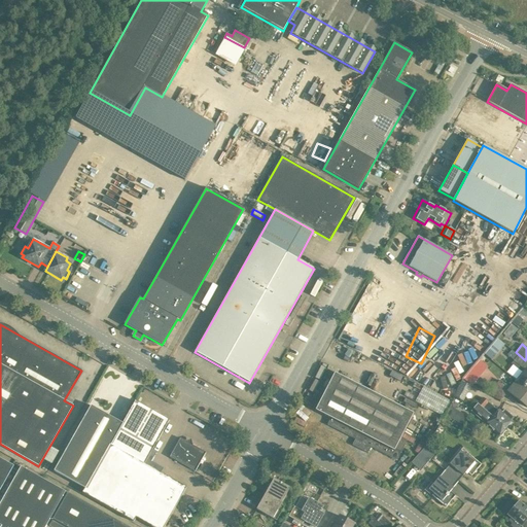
[(454,392),(471,356),(460,350),(443,386),(454,392)]
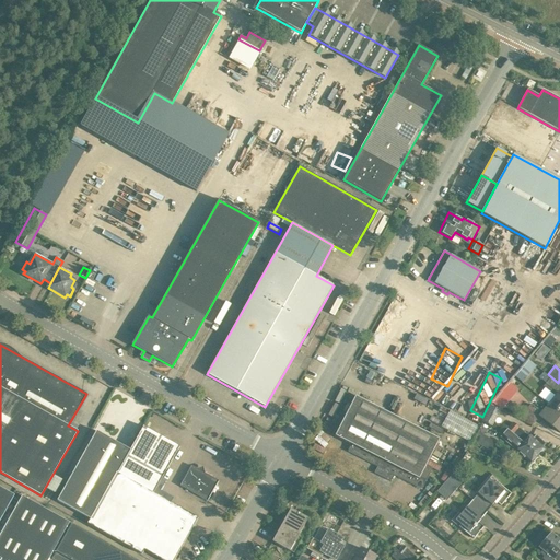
[(555,396),(548,404),(559,413),(559,394),(558,393),(559,389),(559,385),(550,377),(543,386),(555,396)]
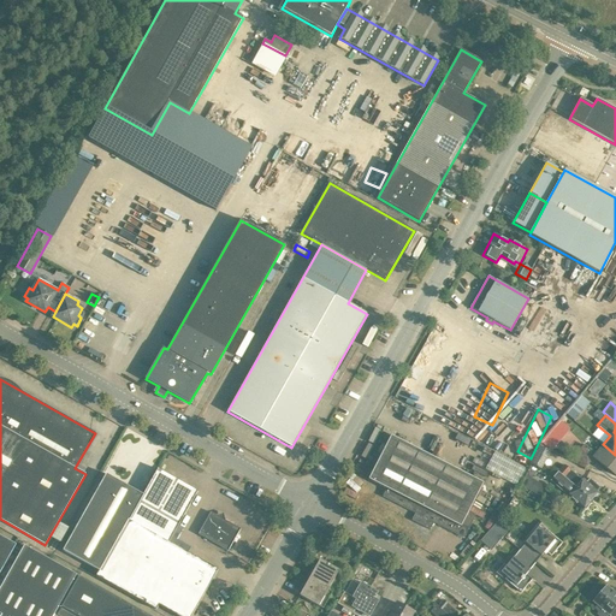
[(415,514),(412,521),(430,529),(433,523),(463,538),(475,516),(468,513),(483,484),(391,437),(368,480),(386,489),(383,497),(415,514)]
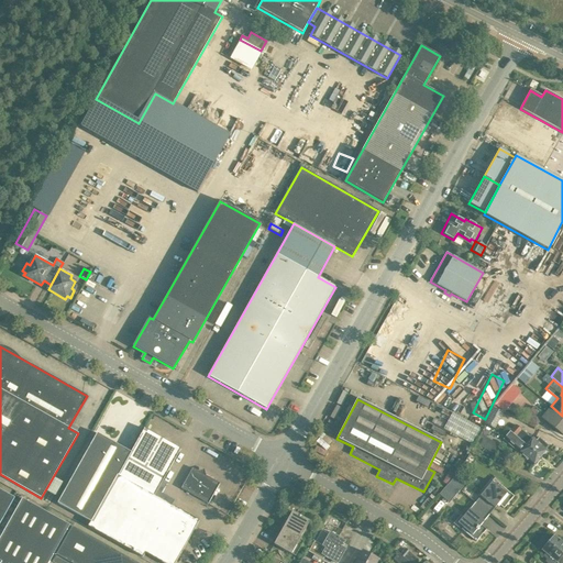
[(562,434),(562,416),(551,406),(543,416),(533,407),(521,421),(534,428),(542,418),(562,435),(562,434)]
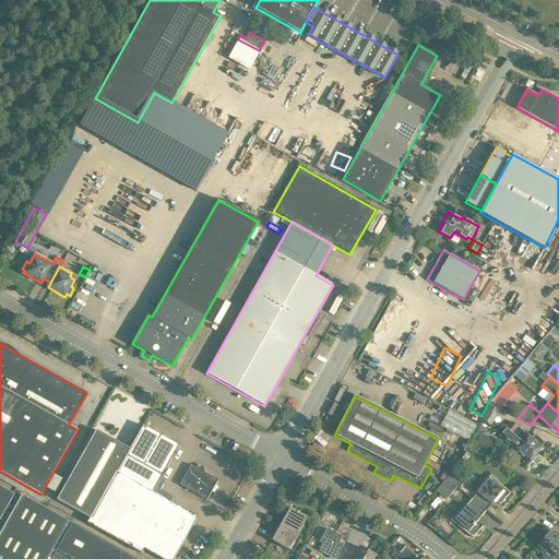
[(483,421),(491,426),(499,409),(490,405),(483,421)]
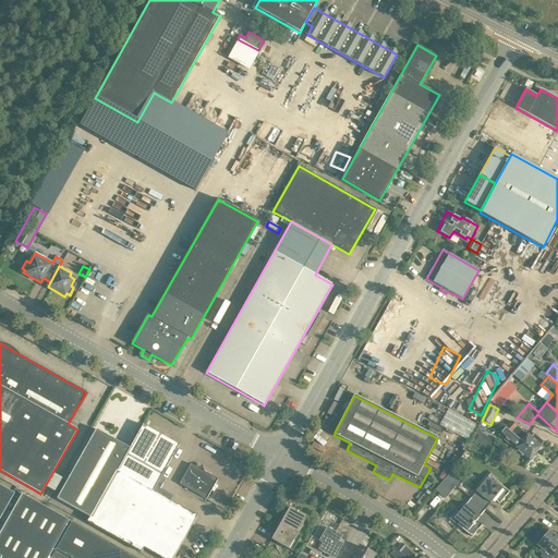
[(542,447),(541,446),(544,443),(534,434),(531,437),(529,435),(528,435),(518,426),(518,427),(511,421),(505,427),(511,434),(512,434),(517,438),(535,453),(542,447)]
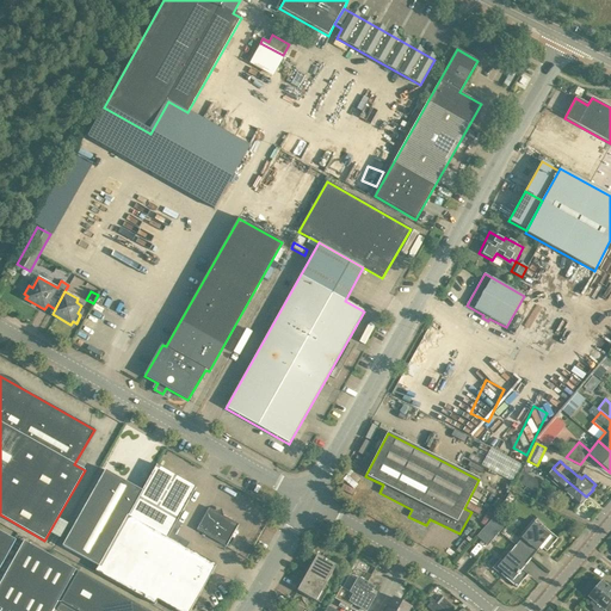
[(99,567),(96,572),(155,605),(158,600),(177,610),(190,610),(216,566),(186,549),(167,538),(177,522),(181,513),(196,487),(156,466),(142,492),(99,567)]
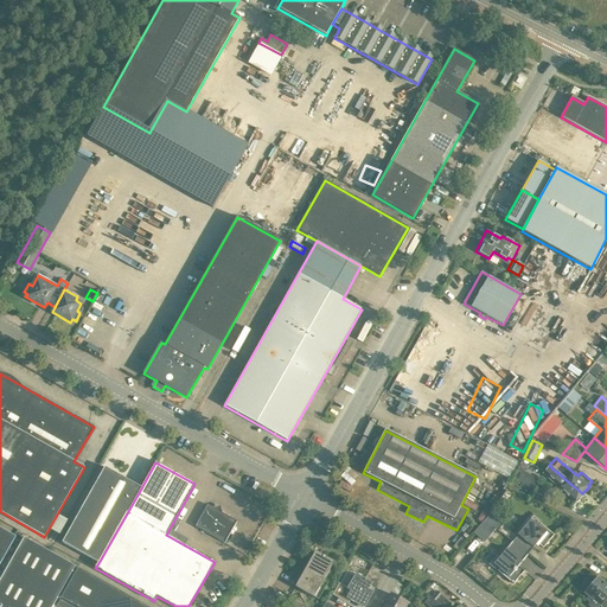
[(556,472),(549,465),(543,472),(550,479),(550,478),(561,487),(560,489),(574,502),(582,493),(562,477),(557,472),(556,472)]
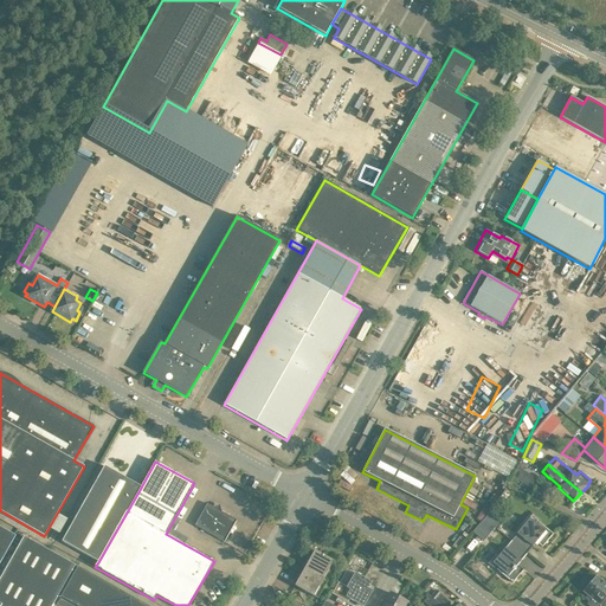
[(98,562),(141,488),(104,466),(62,542),(98,562)]
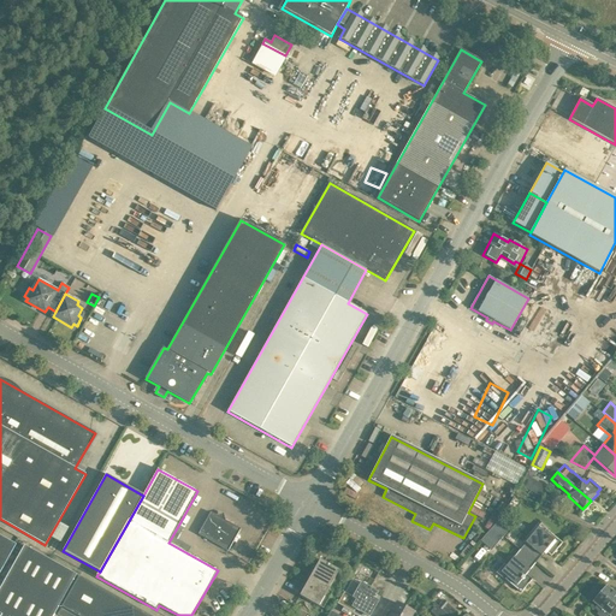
[(521,486),(539,496),(545,485),(526,477),(521,486)]
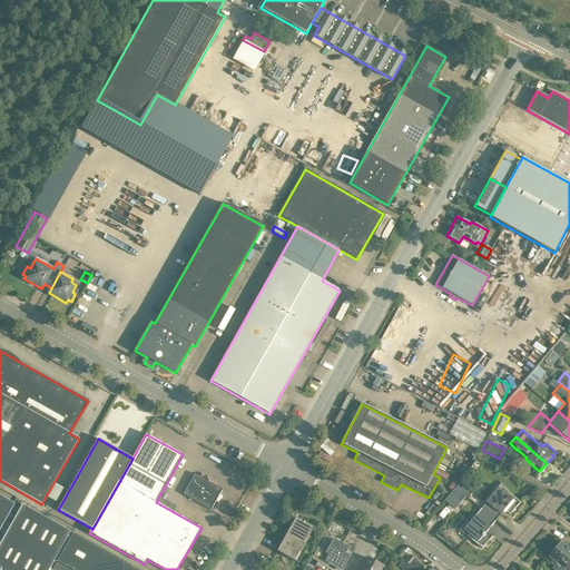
[(183,494),(210,510),(223,490),(207,481),(206,478),(203,479),(195,474),(183,494)]
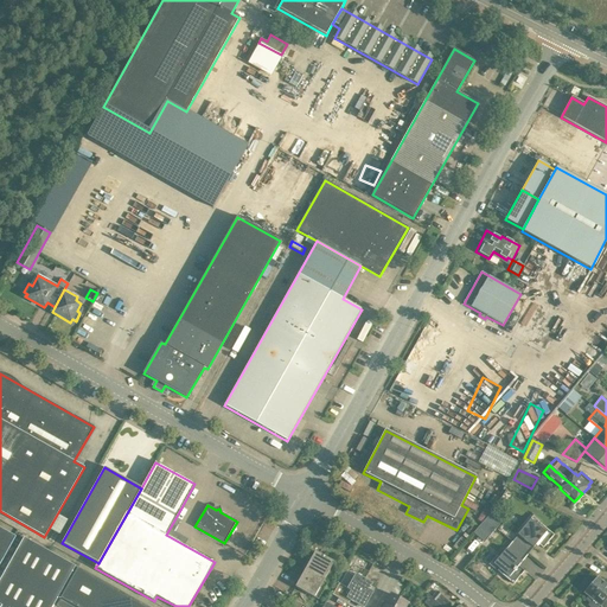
[(473,534),(485,543),(503,521),(492,512),(473,534)]
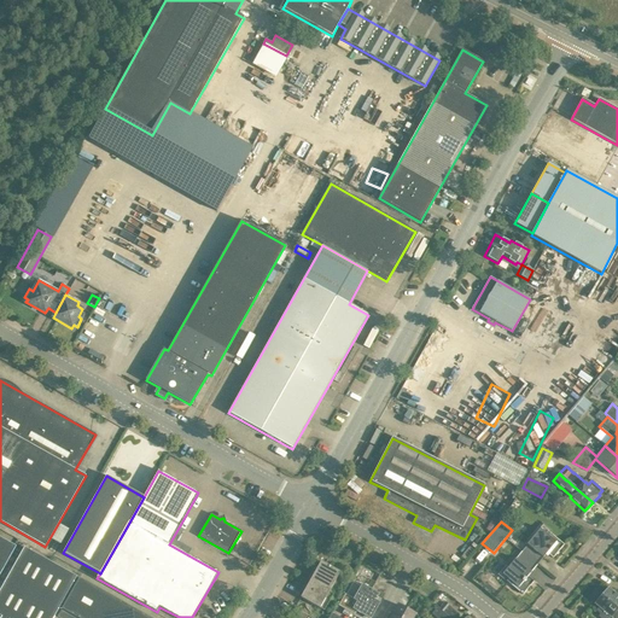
[(528,544),(522,552),(537,564),(547,553),(553,558),(564,544),(548,531),(547,532),(540,528),(536,531),(537,532),(528,544)]
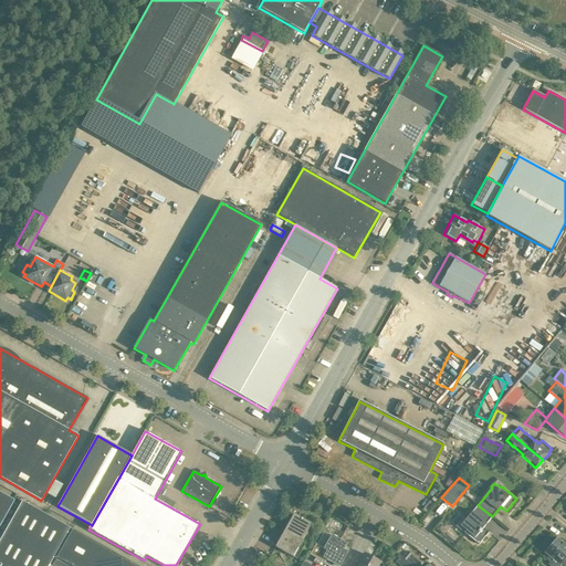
[(0,525),(14,501),(0,492),(0,525)]
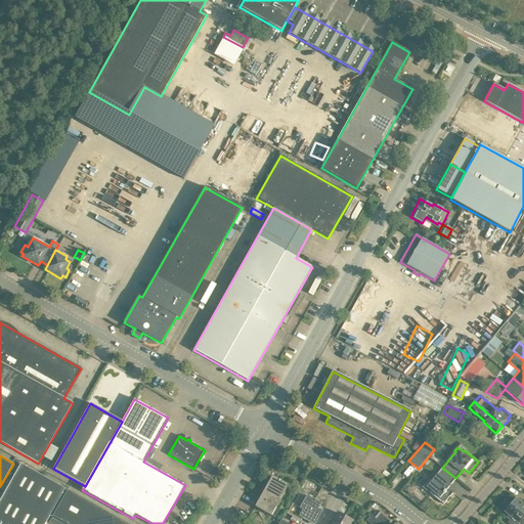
[(45,523),(64,489),(20,464),(0,499),(0,523),(1,523),(0,523),(45,523)]
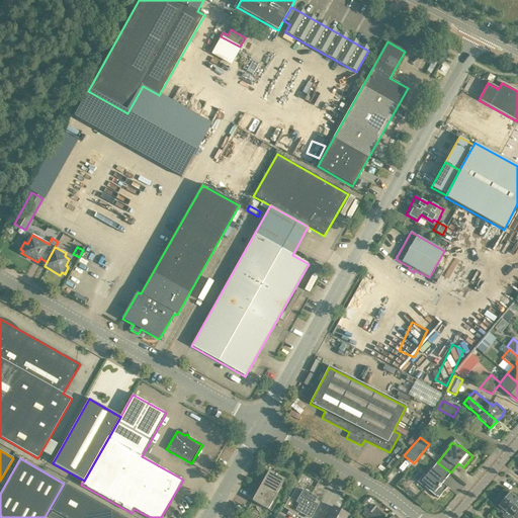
[(450,472),(437,462),(432,468),(423,479),(420,482),(425,486),(424,487),(438,499),(447,487),(442,483),(445,480),(445,479),(450,472)]
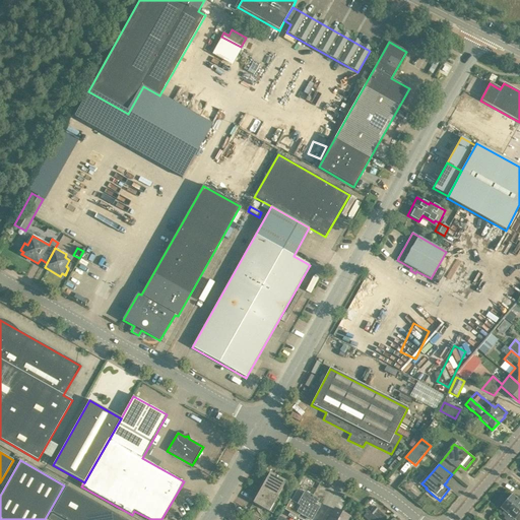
[(253,503),(272,514),(280,500),(276,498),(285,481),(270,472),(253,503)]
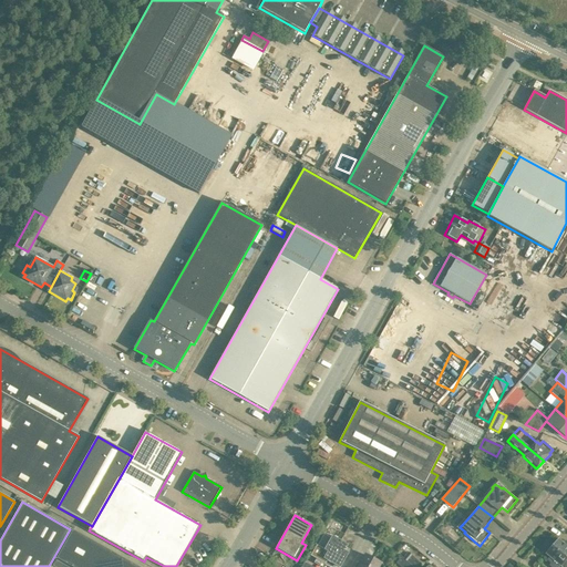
[(137,566),(72,531),(57,559),(52,566),(54,566),(137,566)]
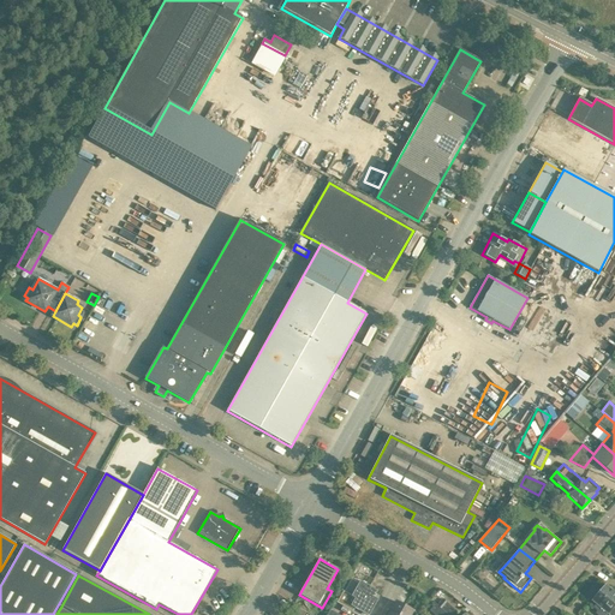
[(369,614),(377,601),(374,598),(377,591),(360,581),(346,608),(353,613),(356,608),(366,614),(369,614)]
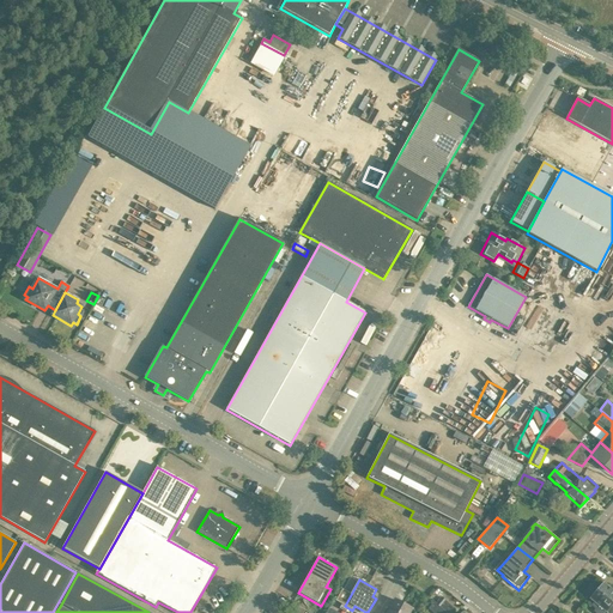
[(612,590),(604,583),(598,590),(612,604),(612,590)]
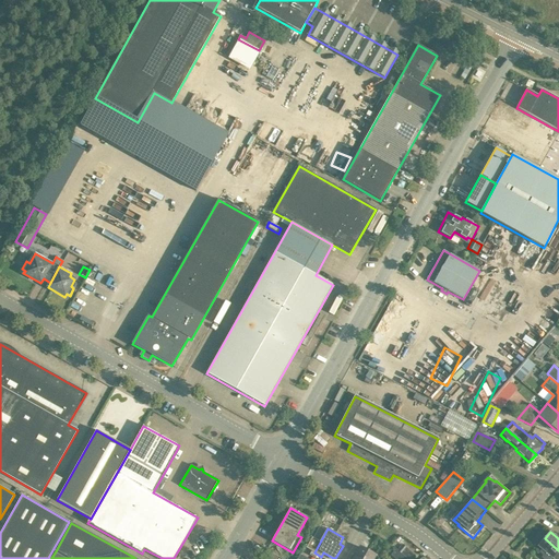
[(392,546),(397,550),(402,555),(407,558),(421,558),(420,558),(418,558),(414,554),(413,555),(402,545),(405,540),(400,536),(392,546)]
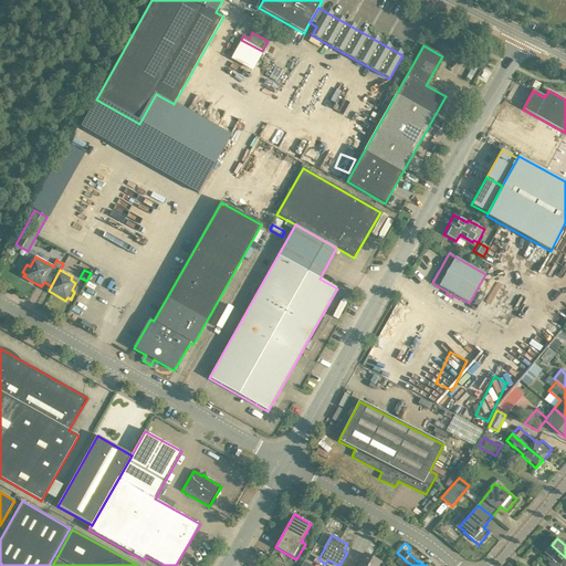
[(565,565),(565,557),(552,545),(545,553),(549,556),(546,559),(551,563),(548,565),(549,565),(565,565)]
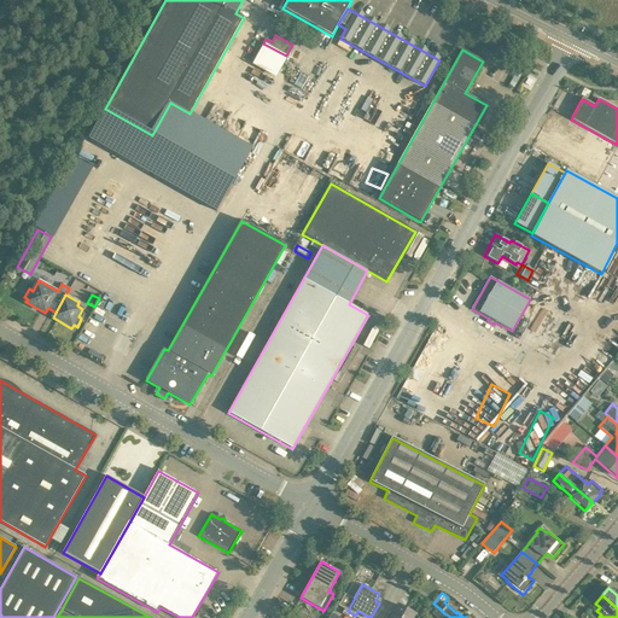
[(412,617),(414,614),(398,605),(390,617),(412,617)]
